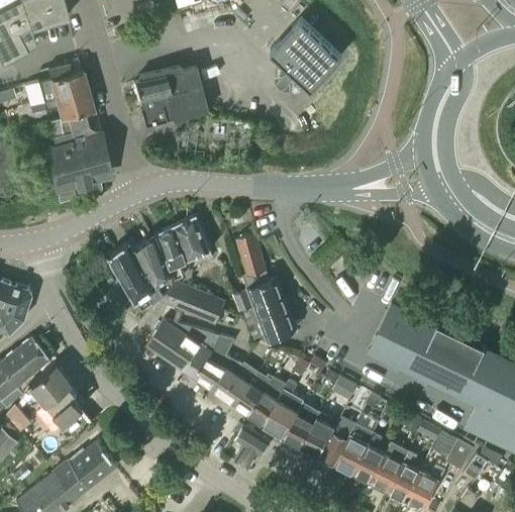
[(60,0),(17,0),(0,9),(0,66),(24,53),(23,50),(31,44),(27,30),(66,19),(60,0)]
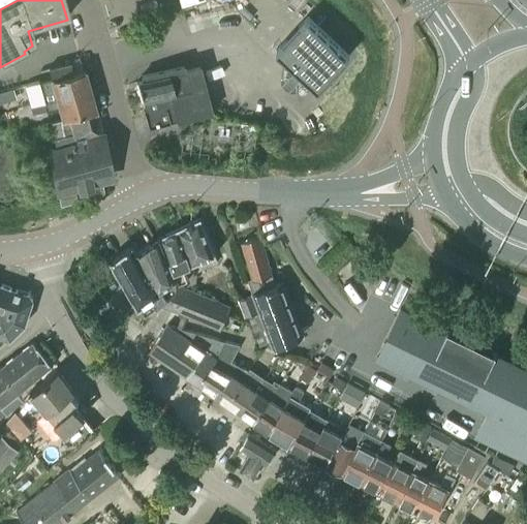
[(307,23),(307,22),(306,21),(275,54),(276,55),(277,55),(315,91),(315,92),(316,93),(347,60),(346,59),(307,23)]
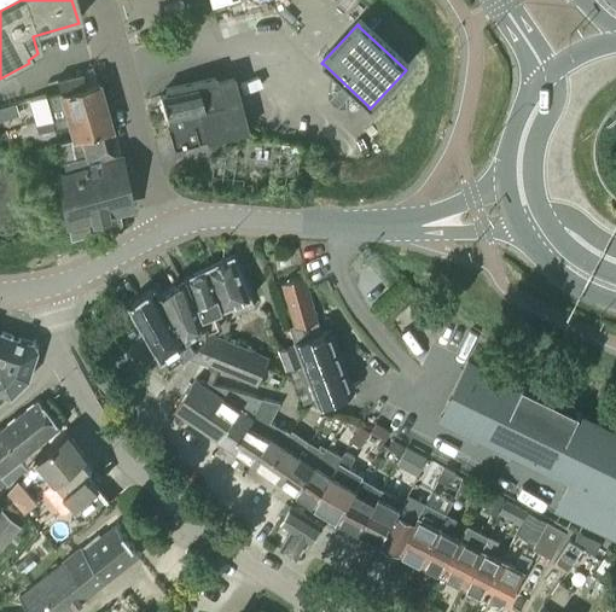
[(32,129),(32,128),(103,111),(96,88),(82,91),(80,79),(54,86),(57,98),(25,106),(32,129)]
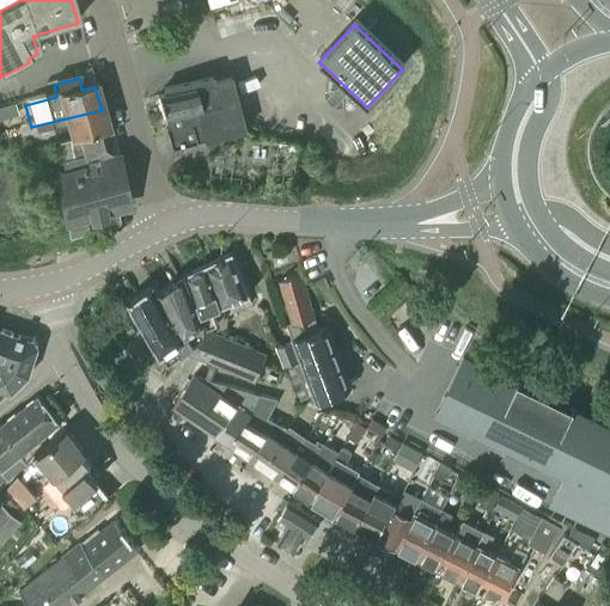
[(160,123),(168,153),(193,146),(190,139),(199,136),(201,147),(242,136),(227,81),(211,86),(208,80),(162,92),(163,98),(154,101),(160,123)]
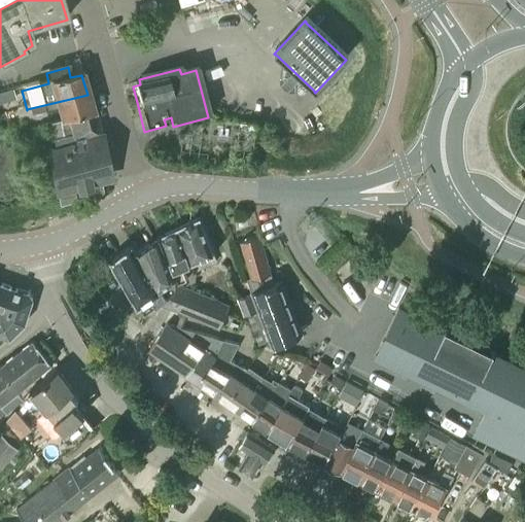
[(57,111),(60,123),(93,114),(88,95),(27,109),(29,118),(44,114),(57,111)]
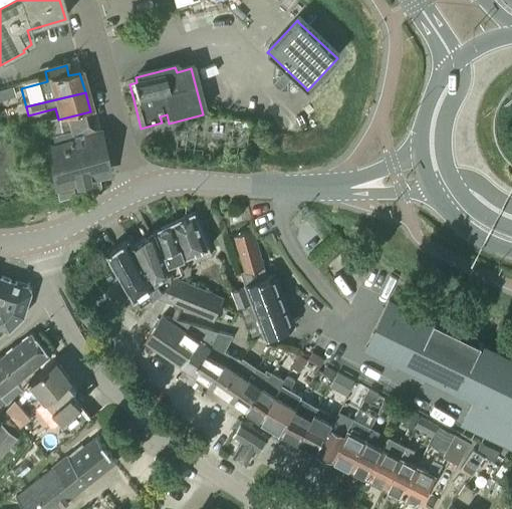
[(47,157),(54,190),(57,202),(94,193),(95,192),(96,192),(96,191),(97,191),(97,190),(97,189),(94,180),(105,177),(96,134),(90,111),(58,119),(45,123),(51,146),(45,147),(45,148),(41,149),(43,158),(47,157)]
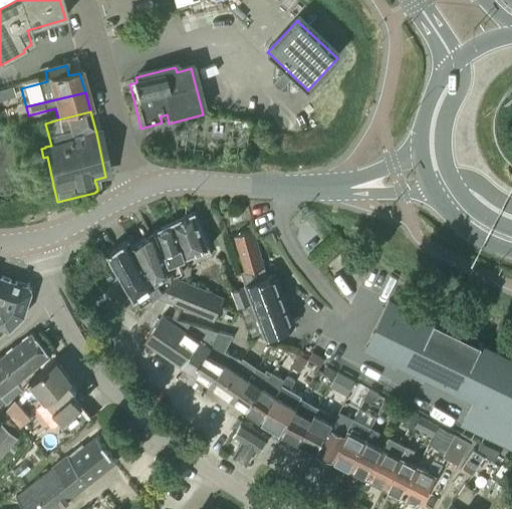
[(194,216),(172,225),(185,258),(208,250),(194,216)]
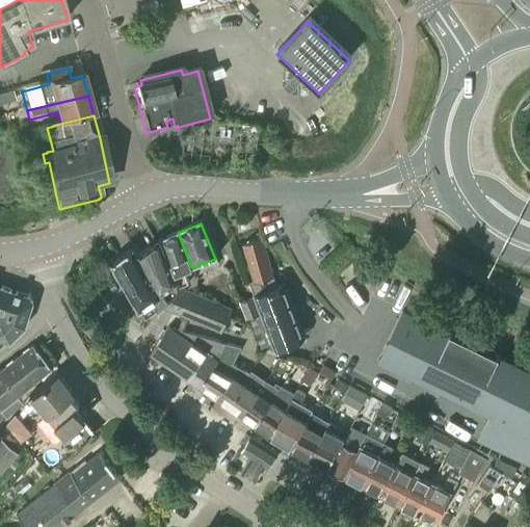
[(163,240),(159,242),(177,283),(179,286),(196,280),(191,267),(178,233),(163,240)]
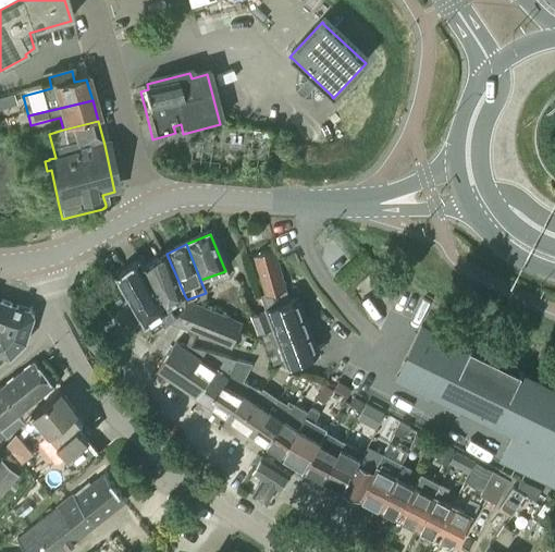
[(167,254),(143,269),(169,307),(173,314),(174,316),(183,309),(188,304),(187,299),(185,296),(167,254)]
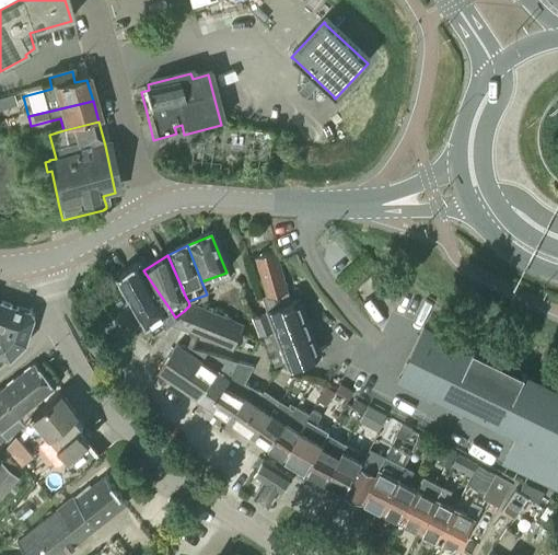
[(267,315),(290,307),(274,255),(254,261),(266,299),(260,300),(267,315)]
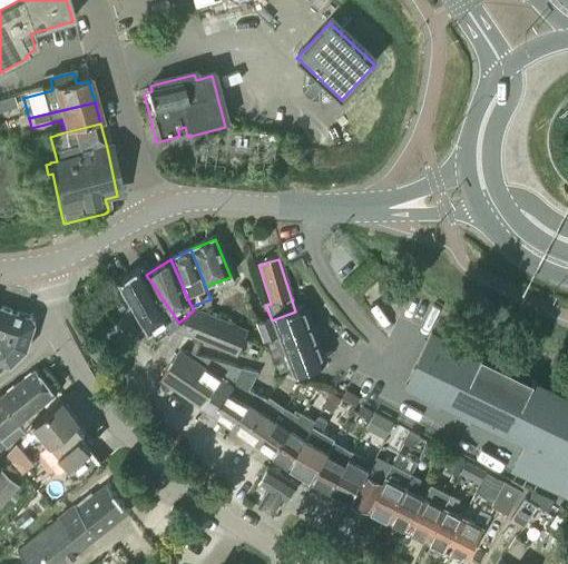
[(142,267),(118,283),(156,343),(170,330),(235,359),(246,335),(193,310),(187,316),(178,323),(177,320),(173,314),(146,275),(142,267)]
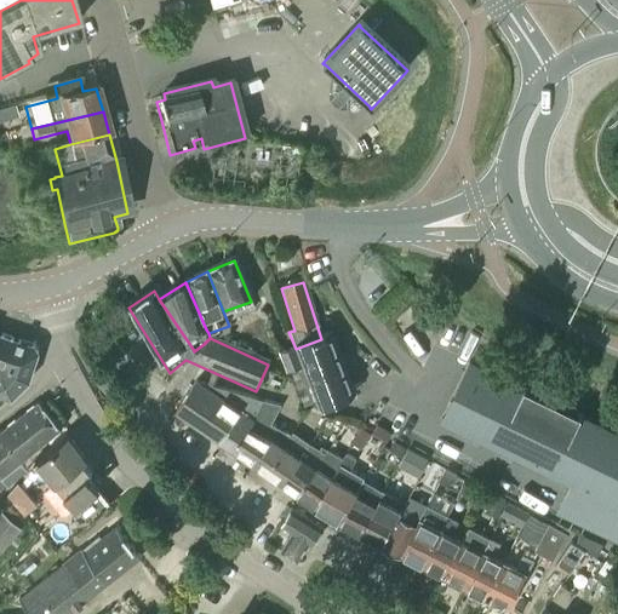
[(328,336),(321,339),(296,349),(304,369),(319,403),(321,409),(352,396),(328,336)]
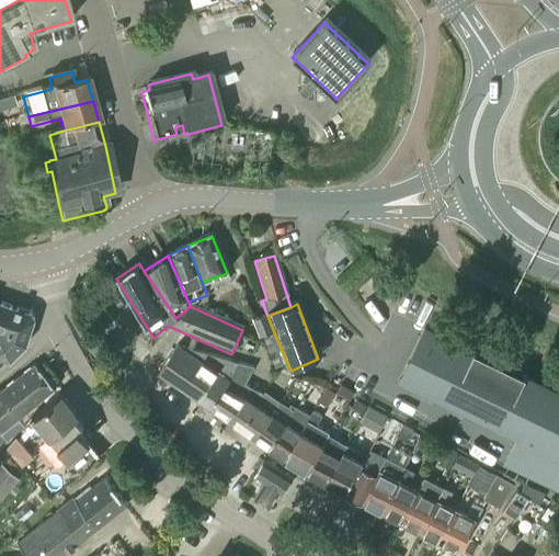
[(0,332),(2,333),(10,309),(0,306),(0,332)]
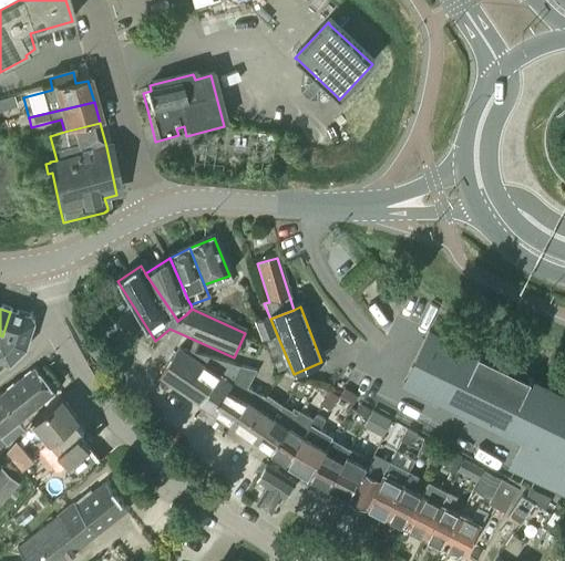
[(2,336),(0,335),(0,361),(9,364),(10,365),(24,351),(34,325),(30,320),(10,312),(2,336)]
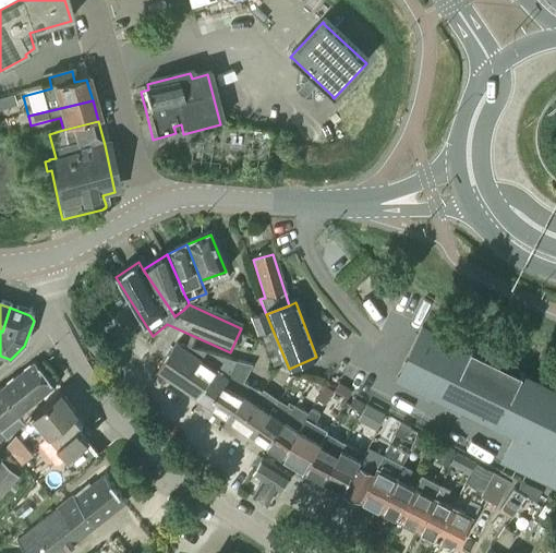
[(274,333),(266,314),(251,321),(260,338),(263,337),(274,333)]
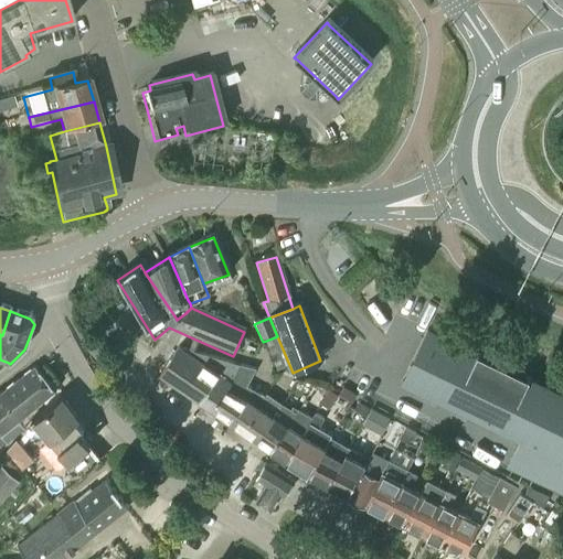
[(401,385),(400,387),(541,455),(529,480),(507,469),(506,471),(562,497),(562,399),(528,383),(528,382),(526,380),(526,382),(478,359),(479,358),(477,357),(476,358),(425,334),(425,336),(428,337),(404,387),(401,385)]
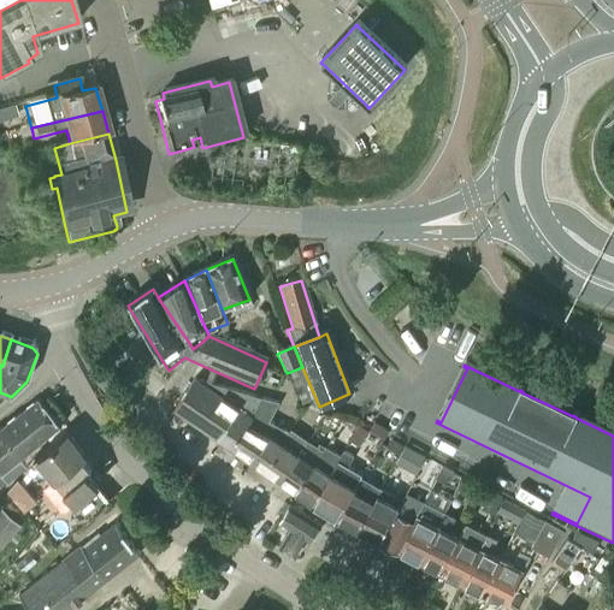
[(317,401),(302,367),(290,372),(303,406),(317,401)]
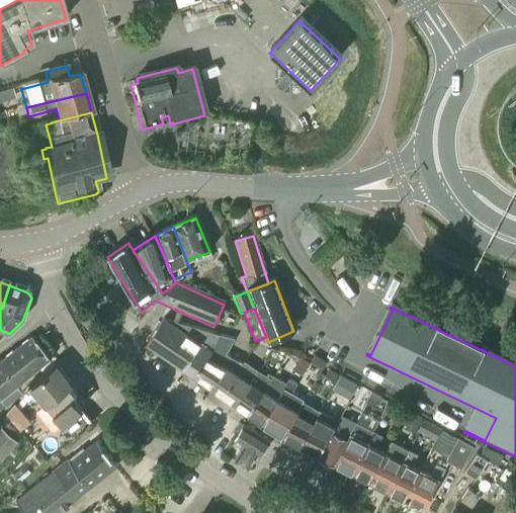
[(193,380),(210,393),(221,375),(225,377),(228,373),(233,376),(235,371),(237,373),(240,368),(225,358),(234,343),(219,339),(162,322),(145,348),(193,380)]
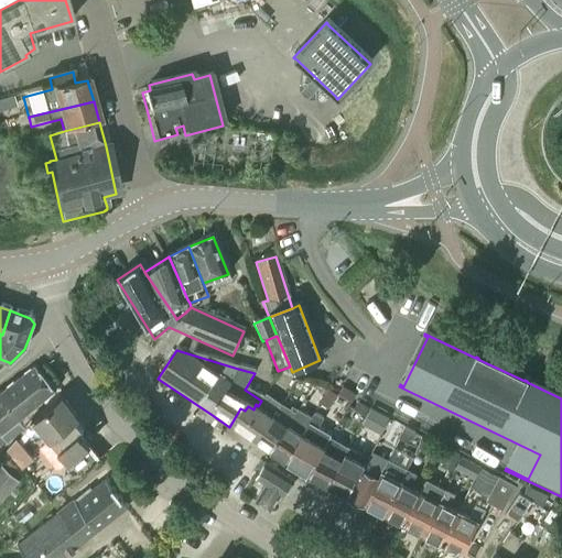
[(55,394),(49,386),(34,368),(12,385),(0,394),(0,446),(6,441),(23,428),(18,422),(55,394)]
